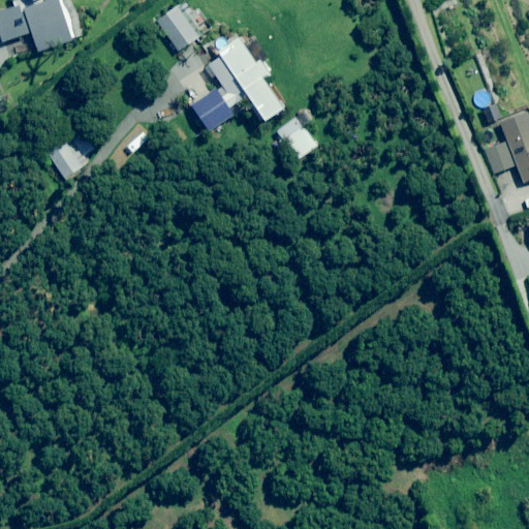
[(53,0),(23,11),(37,51),(71,38),(69,34),(81,30),(70,0),(53,0)]
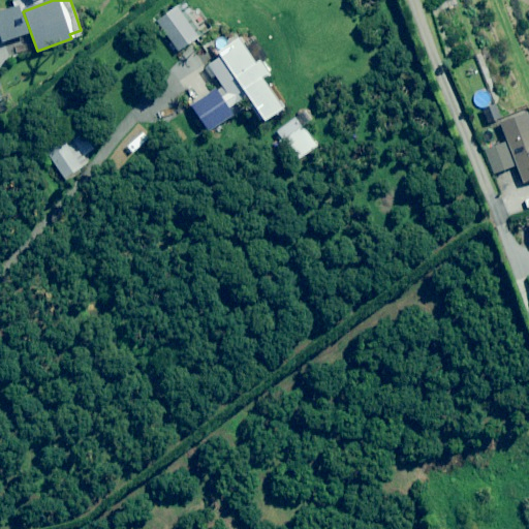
[(192,13),(186,3),(158,21),(178,52),(201,36),(188,16),(192,13)]
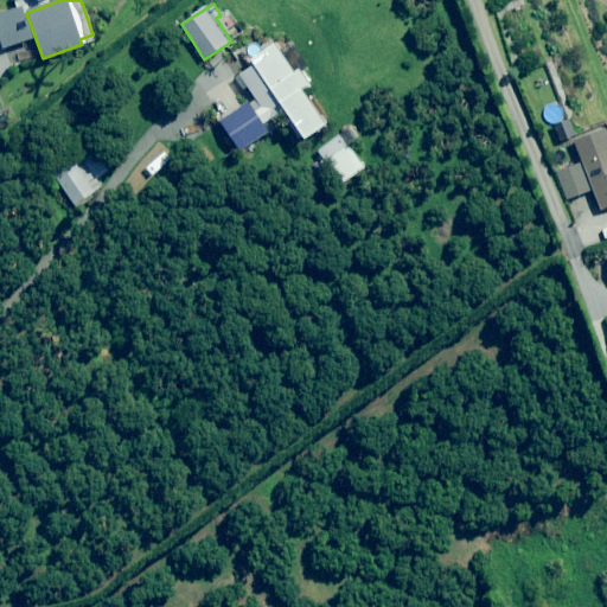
[(33,39),(24,8),(0,16),(0,45),(1,49),(33,39)]
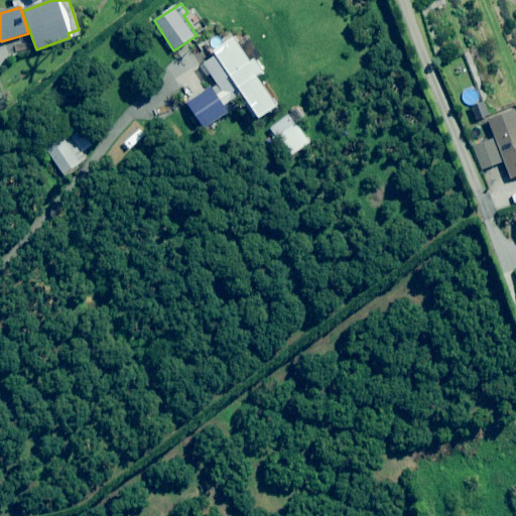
[(260,57),(243,32),(204,59),(233,102),(240,97),(255,120),(276,106),(256,77),(263,73),(255,60),(260,57)]
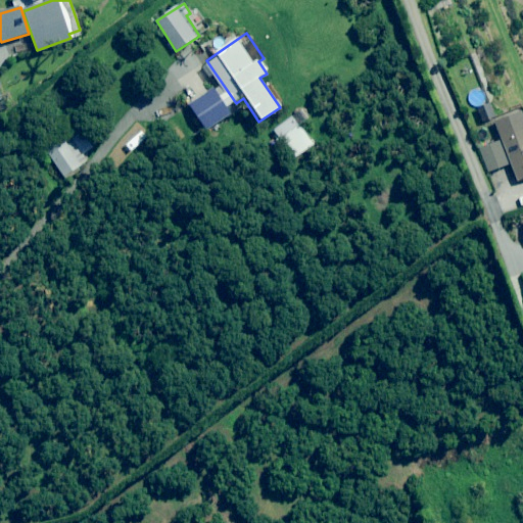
[(231,115),(215,89),(190,103),(206,131),(231,115)]
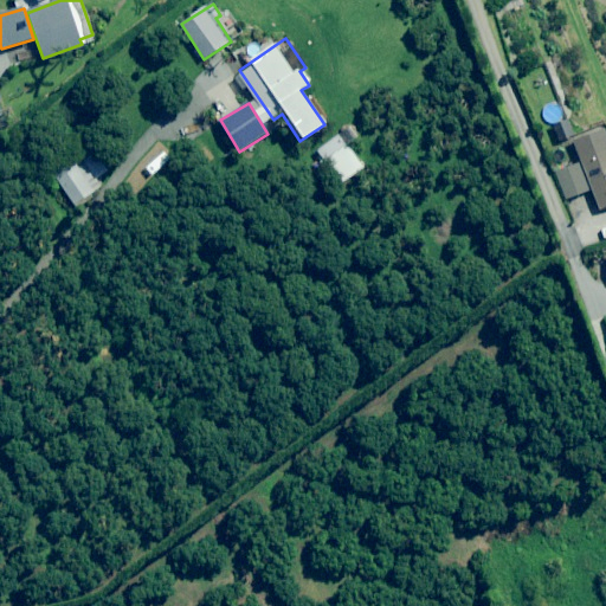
[(574,140),(566,120),(552,126),(560,146),(574,140)]
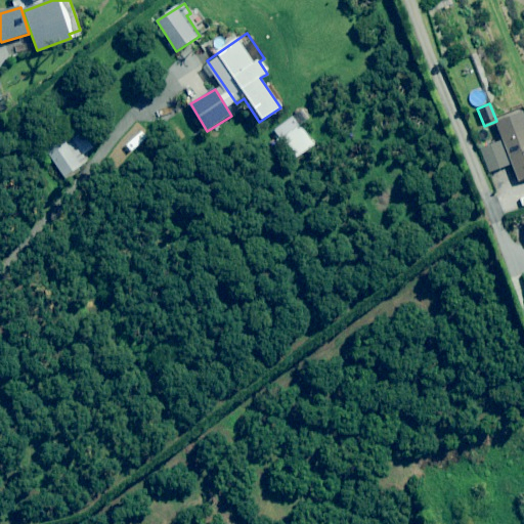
[(297,160),(316,144),(302,127),(310,120),(300,107),(273,130),(297,160)]
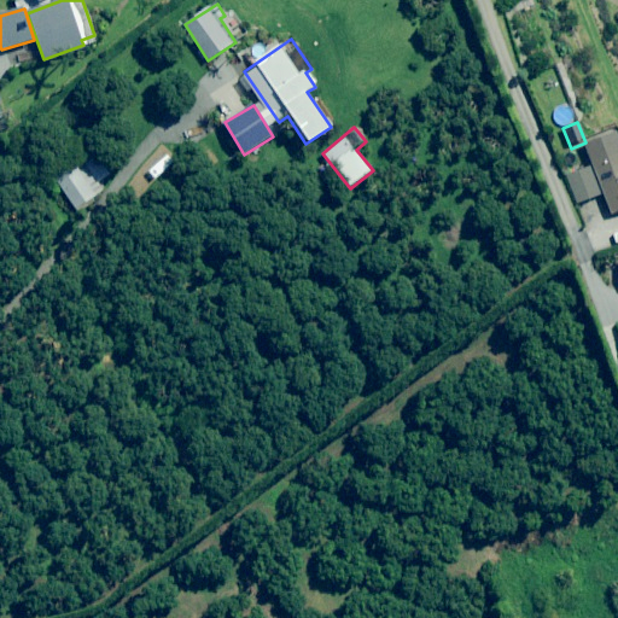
[(602,194),(610,214),(617,210),(617,136),(616,132),(584,144),(592,164),(566,174),(577,203),(602,194)]
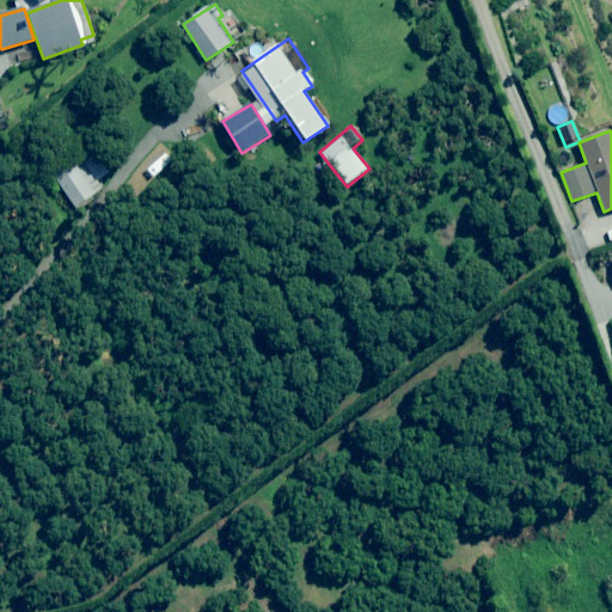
[(110,173),(95,150),(54,177),(75,208),(102,189),(97,182),(110,173)]
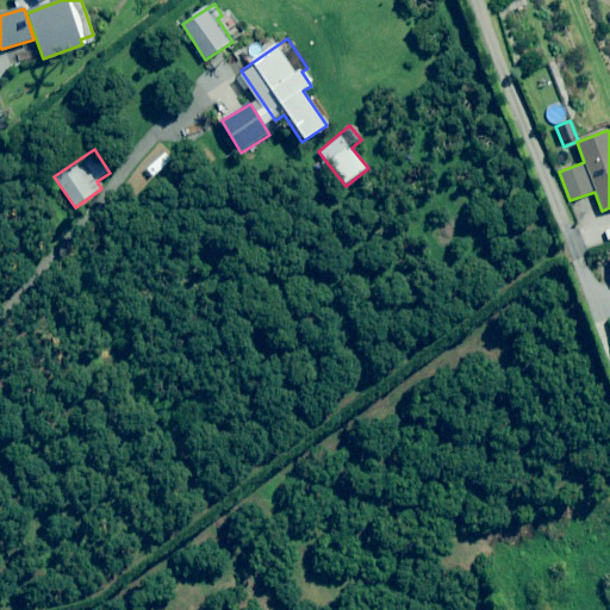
All buildings are outlined.
